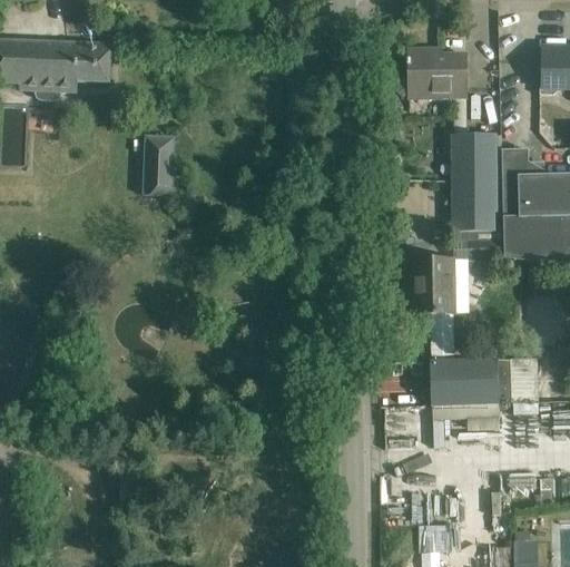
[(17,90),(36,90),(37,96),(39,98),(43,99),(58,99),(60,96),(61,91),(78,93),(78,81),(108,82),(110,45),(0,39),(0,81),(18,82),(17,90)]
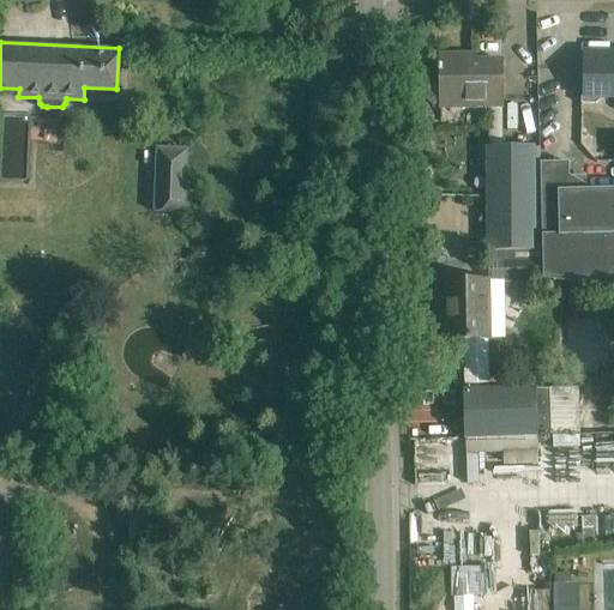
[(434,82),(429,85),(429,98),(434,103),(440,103),(440,104),(503,103),(501,82),(501,58),(500,58),(500,59),(467,60),(467,52),(465,52),(465,54),(441,54),(441,52),(440,52),(440,64),(438,64),(438,68),(440,68),(440,82),(434,82)]
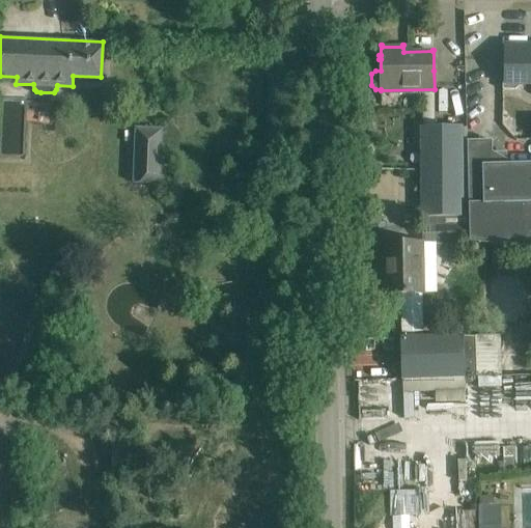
[(530,49),(505,49),(505,80),(502,80),(502,87),(515,87),(522,81),(530,81),(530,49)]
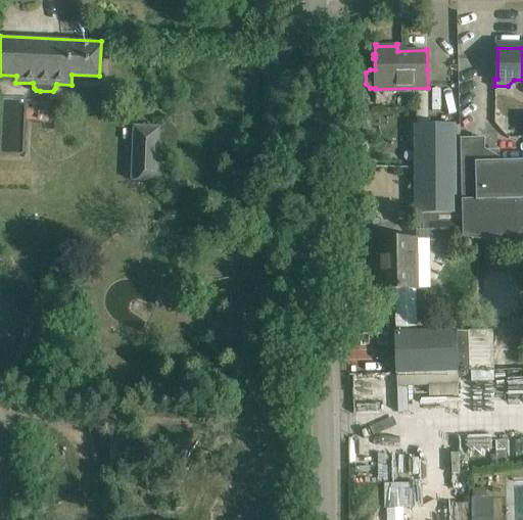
[(134,124),(132,178),(158,179),(158,160),(171,161),(171,159),(171,152),(159,151),(160,124),(134,124)]
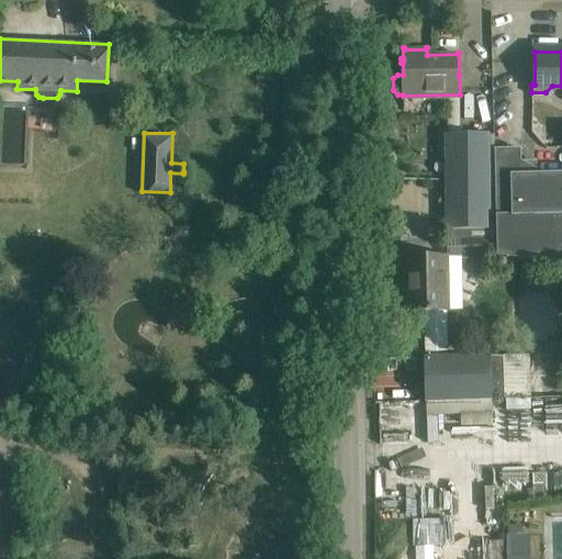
[(445,134),(446,200),(446,228),(490,227),(490,133),(445,134)]
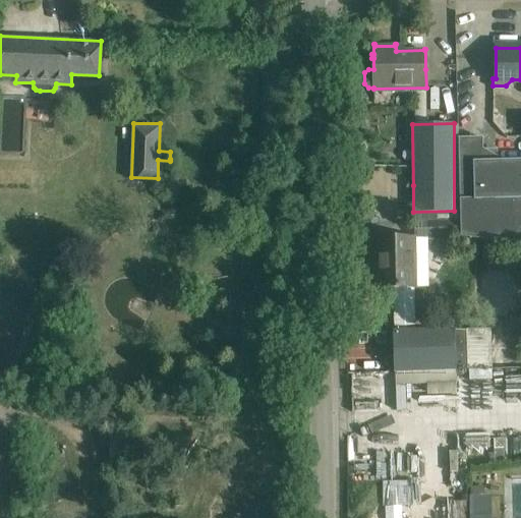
[(520,160),(502,161),(502,158),(482,148),(482,136),(458,136),(460,218),(460,236),(520,243),(520,160)]
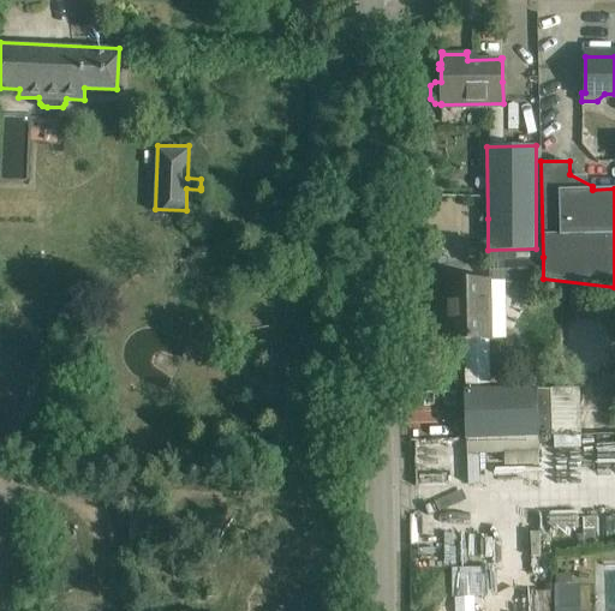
[(543,279),(543,257),(508,258),(508,279),(538,277),(543,279)]
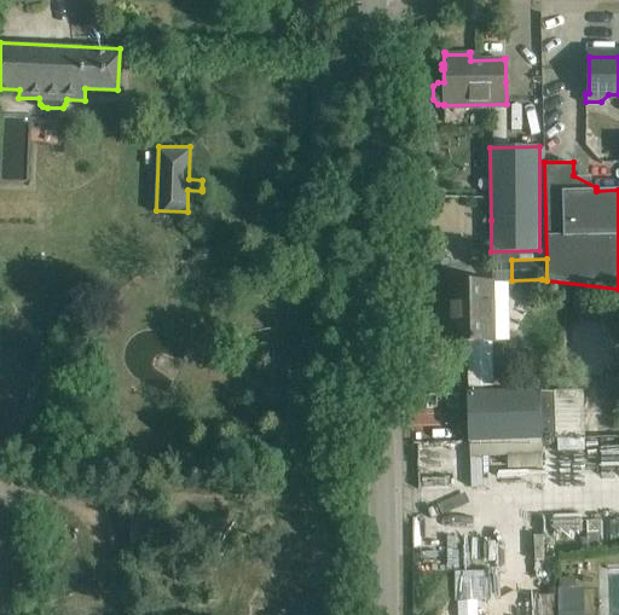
[(492,340),(491,282),(447,282),(449,309),(452,309),(452,340),(492,340)]
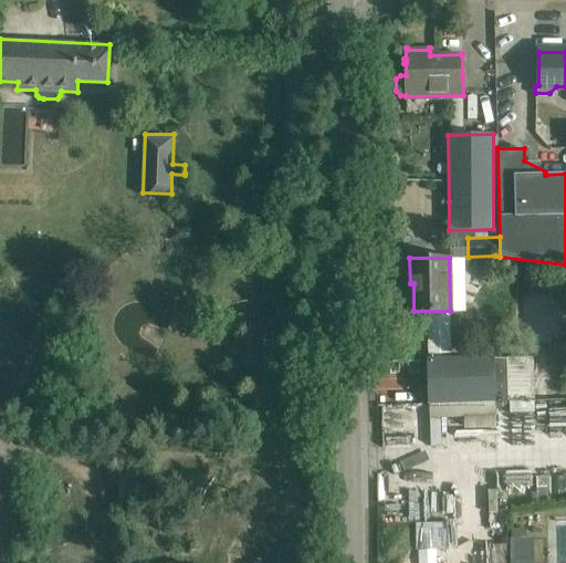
[(428,358),(429,403),(495,400),(495,398),(507,398),(506,356),(494,356),(428,358)]
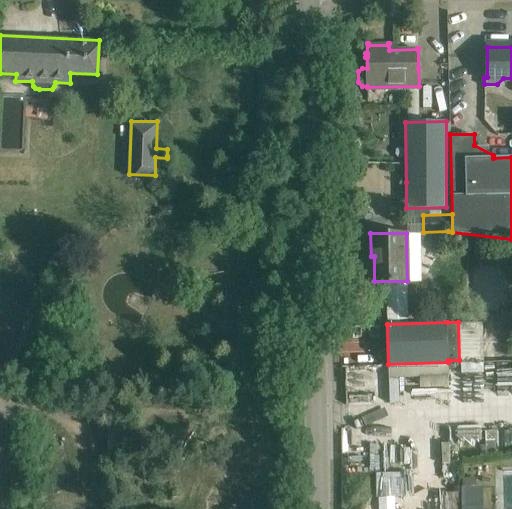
[(511,392),(511,361),(499,362),(500,393),(511,392)]
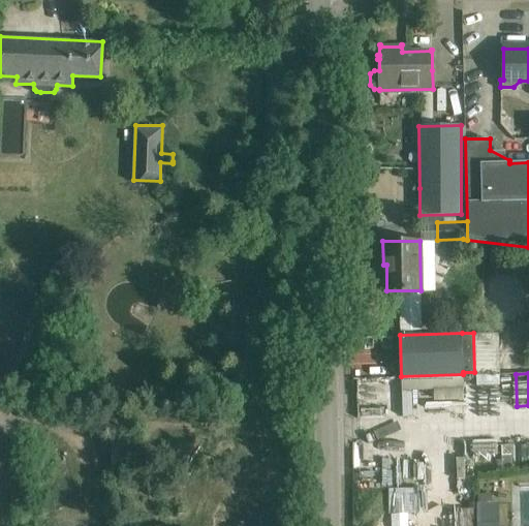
[(453,470),(452,433),(393,434),(394,472),(398,472),(398,525),(395,525),(436,525),(436,471),(453,470)]
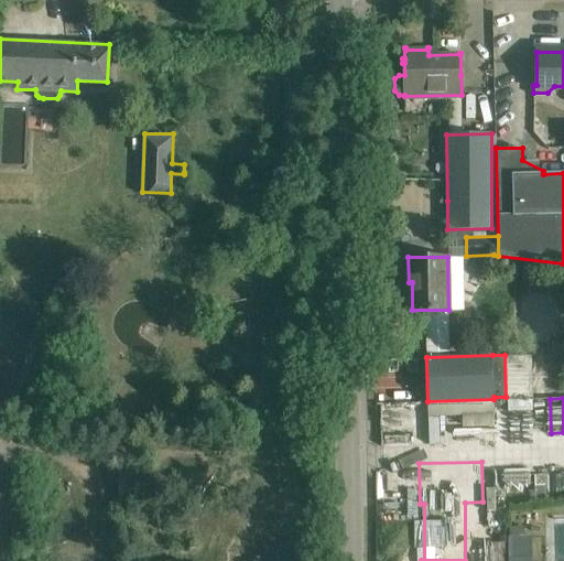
[(532,560),(532,533),(524,533),(524,524),(510,525),(510,535),(509,535),(509,560),(532,560)]
